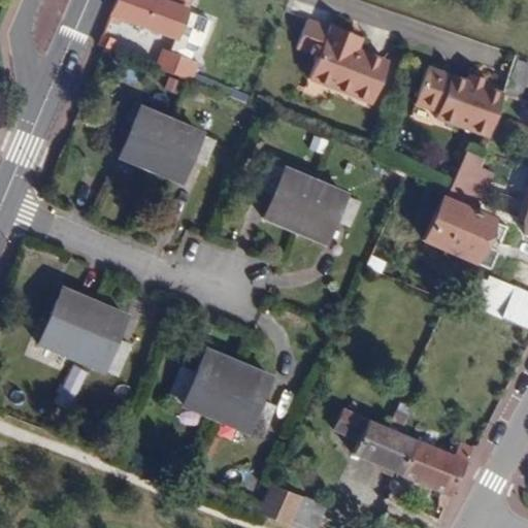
[(187,0),(114,0),(111,10),(174,34),(195,42),(201,44),(208,24),(182,13),(187,0)]
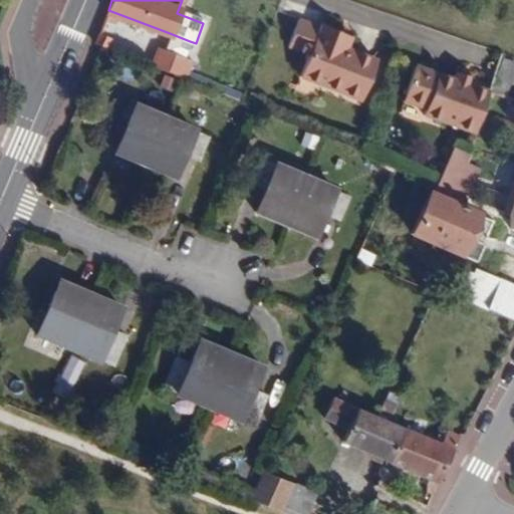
[(376,59),(346,48),(340,46),(344,34),(319,24),(299,75),(361,99),(376,59)]
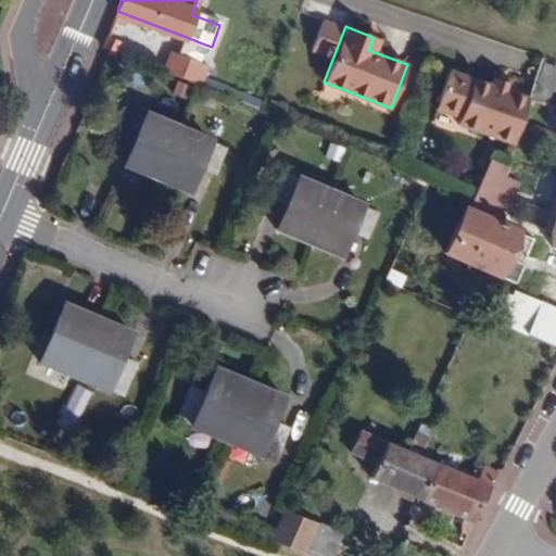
[(171,52),(163,71),(197,84),(200,85),(202,78),(206,65),(199,63),(205,45),(184,36),(176,54),(171,52)]
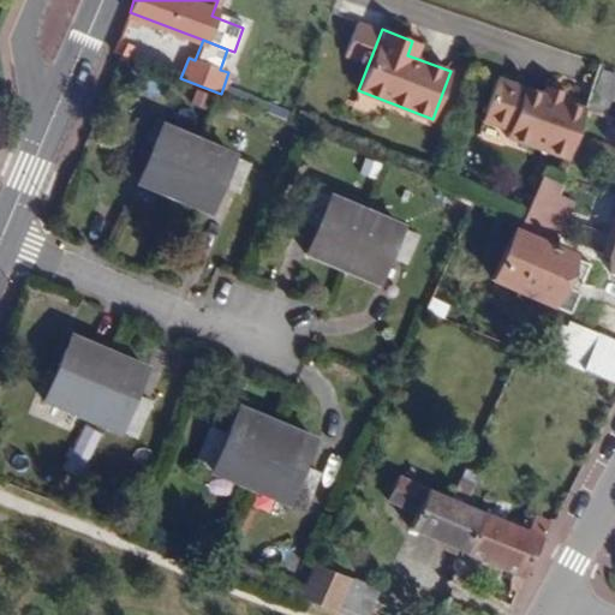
[(112,53),(127,59),(132,46),(117,41),(112,53)]
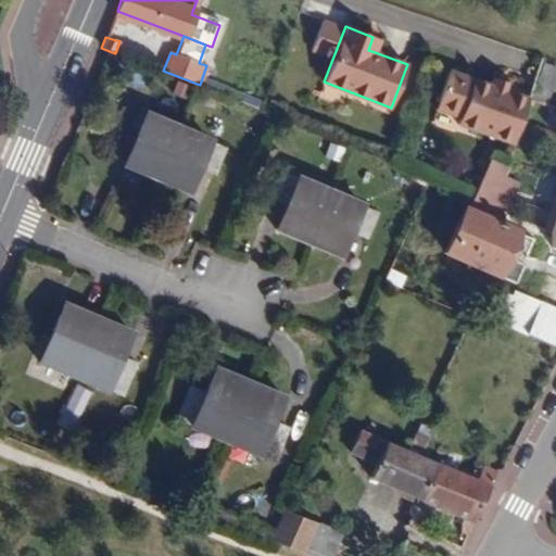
[(375,52),(380,40),(373,37),(368,50),(375,52)]
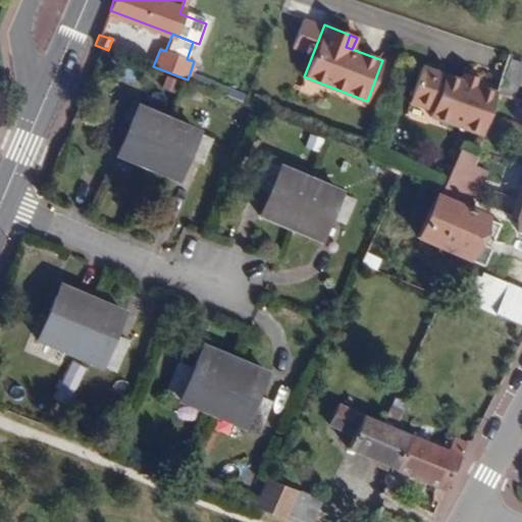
[(500,94),(513,97),(521,63),(508,60),(500,94)]
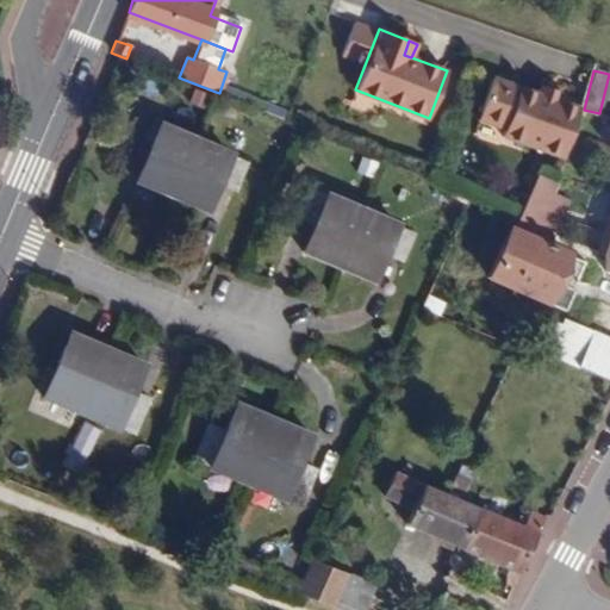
[(558,100),(539,94),(491,78),(478,119),(505,129),(503,137),(562,157),(579,107),(558,100)]
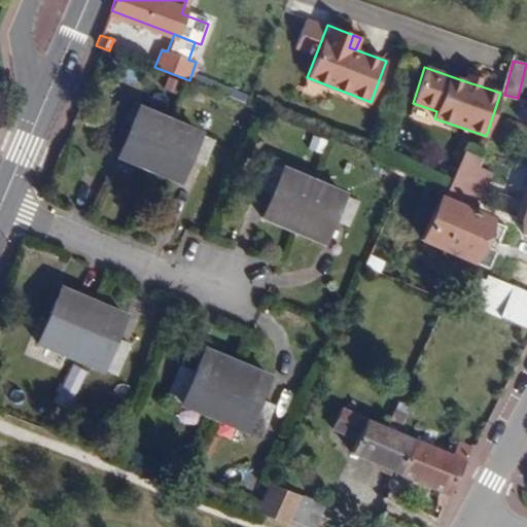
[(198,76),(191,74),(189,80),(195,82),(198,76)]
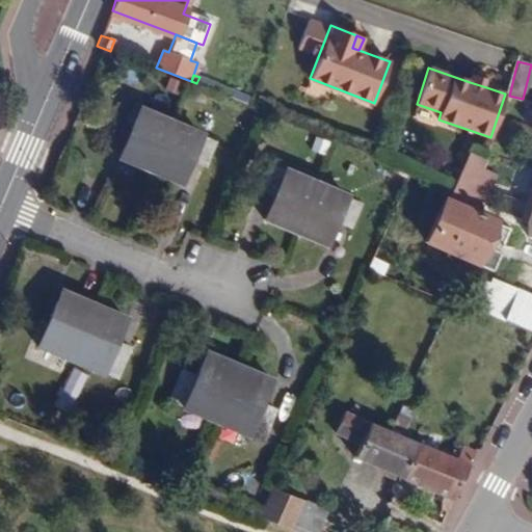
[(470,82),(486,87),(488,81),(472,76),(470,82)]
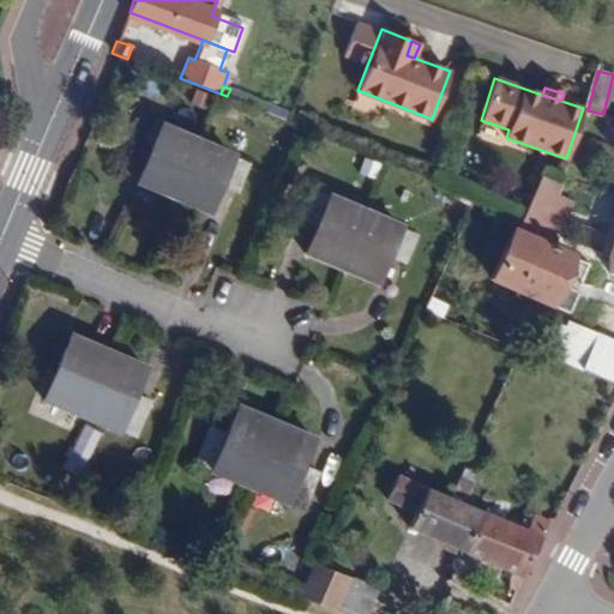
[(235,149),(163,119),(137,181),(209,212),(235,149)]
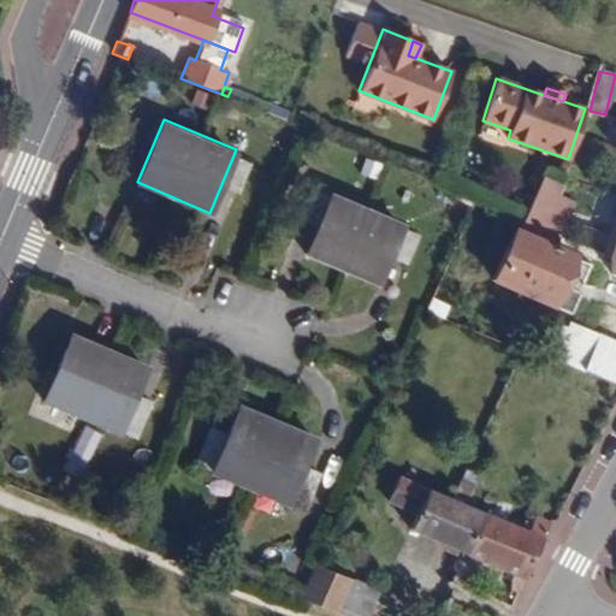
[(236,149),(220,187),(238,194),(253,158),(236,149)]
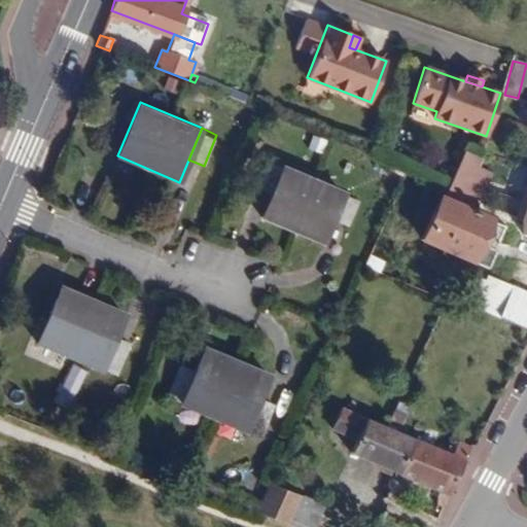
[(476,168),(479,157),(463,150),(450,186),(480,202),(491,174),(476,168)]
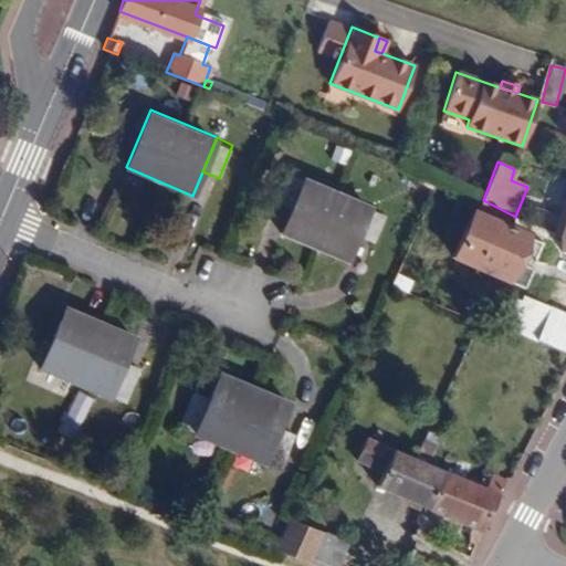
[(274,208),(290,215),(304,181),(289,175),(274,208)]
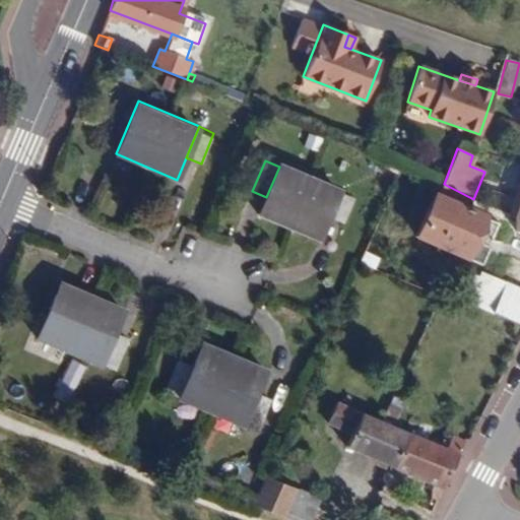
[(339,192),(279,167),(266,197),(259,214),(320,240),(327,222),(339,192)]
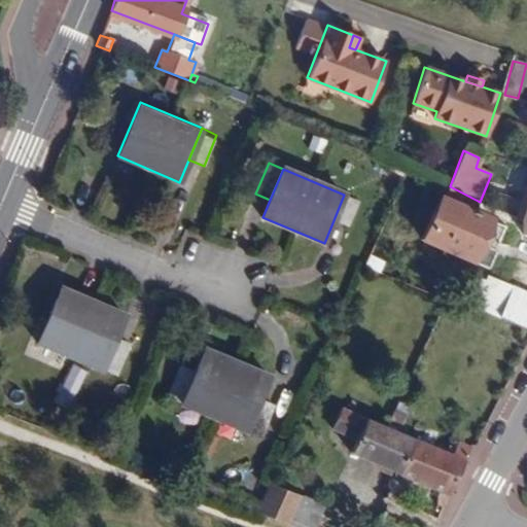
[(450,186),(446,196),(476,211),(480,202),(450,186)]
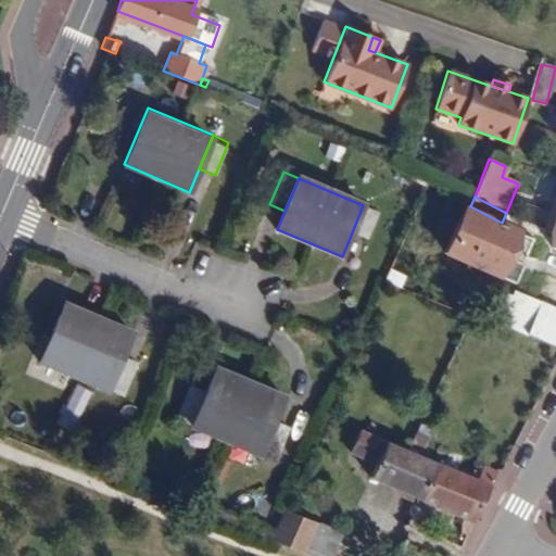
[(506,256),(517,230),(502,223),(470,206),(467,204),(445,250),(512,283),(521,264),(506,256)]
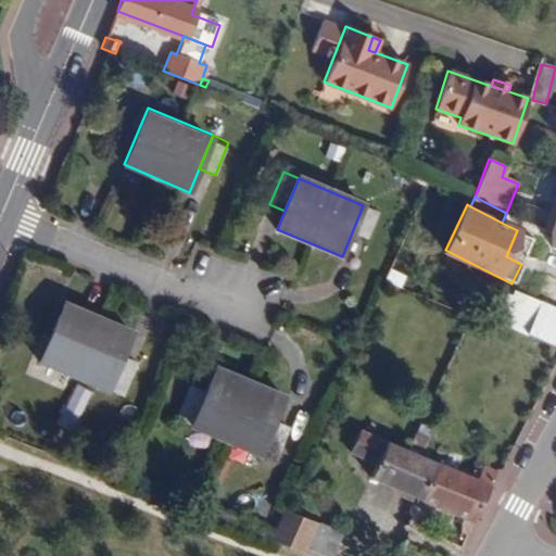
[(379,212),(363,205),(350,238),(365,244),(379,212)]
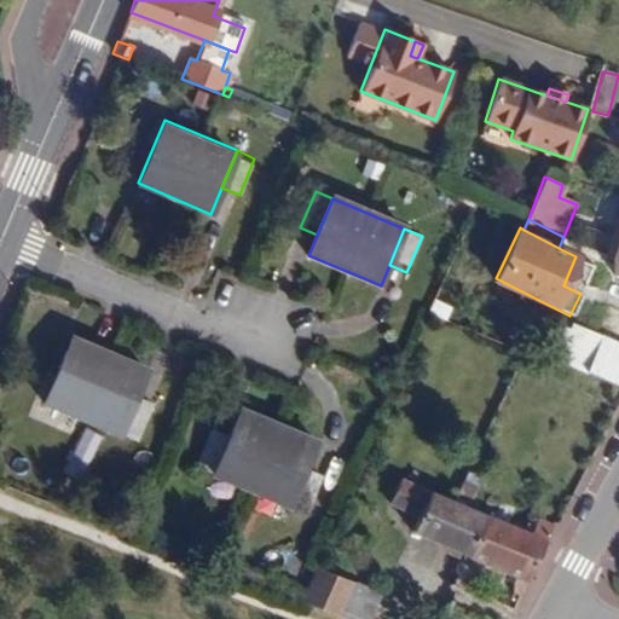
[(588,374),(602,336),(573,323),(570,331),(555,324),(542,353),(588,374)]
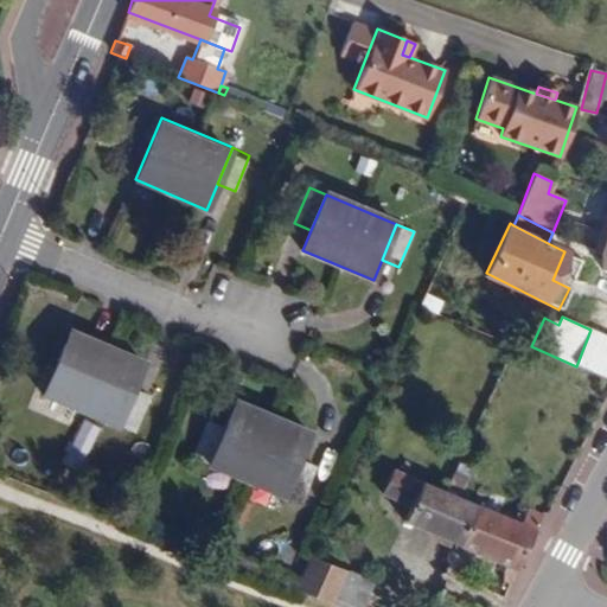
[(606,379),(606,337),(590,330),(576,366),(606,379)]
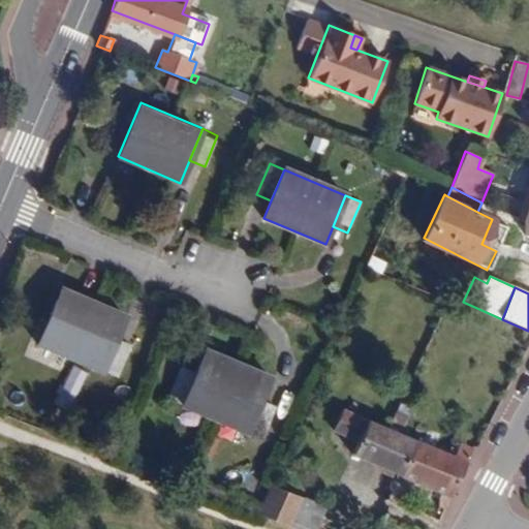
[(125,316),(60,288),(37,344),(101,372),(115,341),(125,316)]
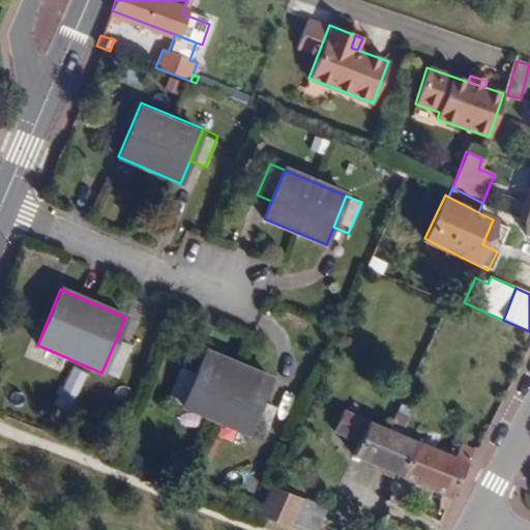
[(116,379),(129,348),(115,342),(101,373),(116,379)]
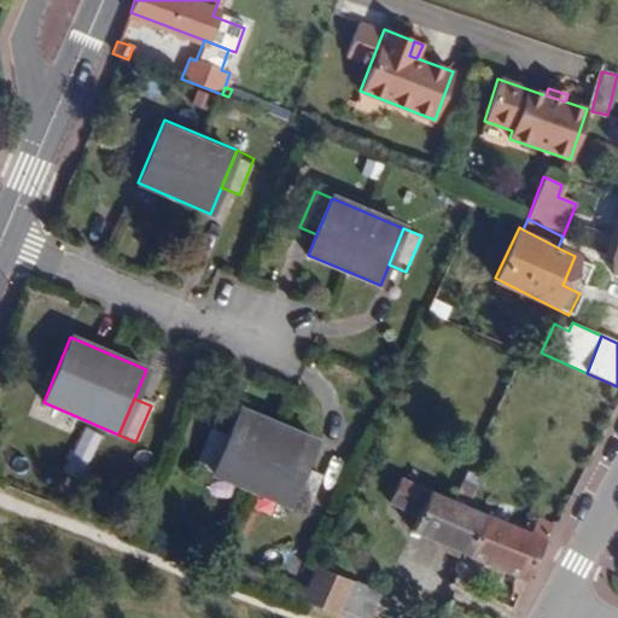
[(289,506),(304,470),(316,444),(242,410),(228,438),(213,473),(289,506)]
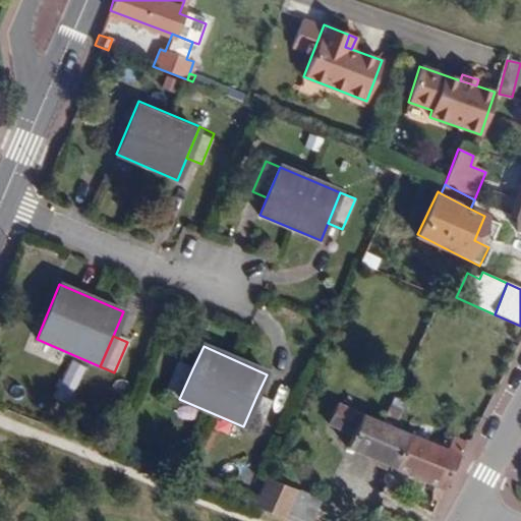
[(192,369),(178,362),(166,392),(179,399),(192,369)]
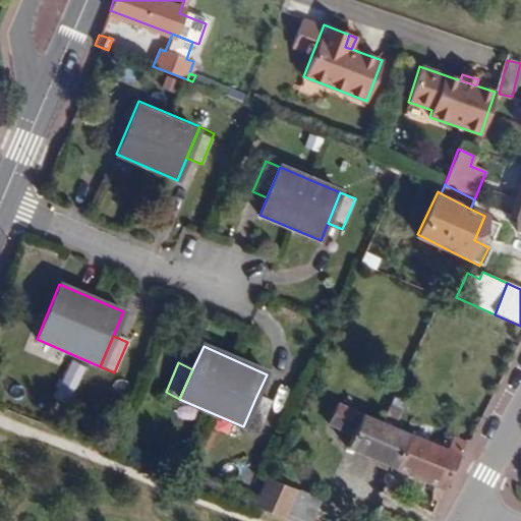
[(256,396),(243,426),(257,432),(270,402),(256,396)]
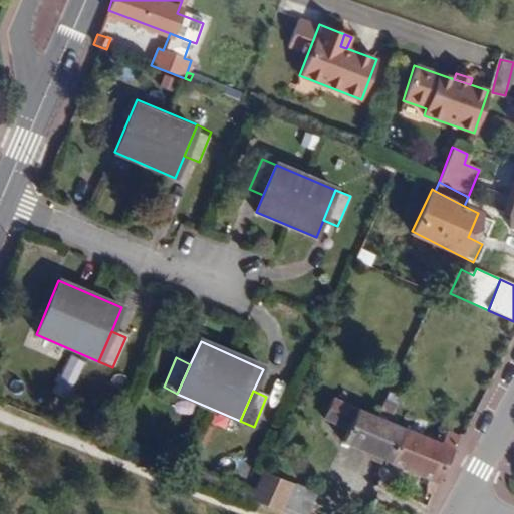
[(342,443),(388,461),(401,427),(391,423),(380,419),(332,400),(324,419),(347,429),(342,443)]
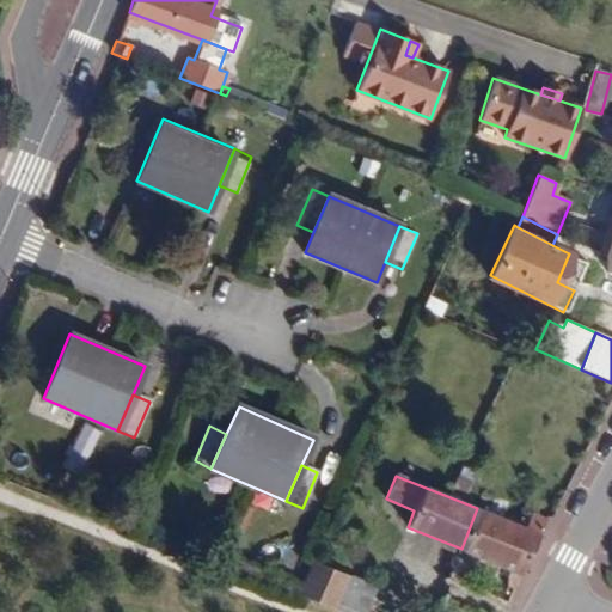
[(472,485),(461,481),(453,499),(465,503),(472,485)]
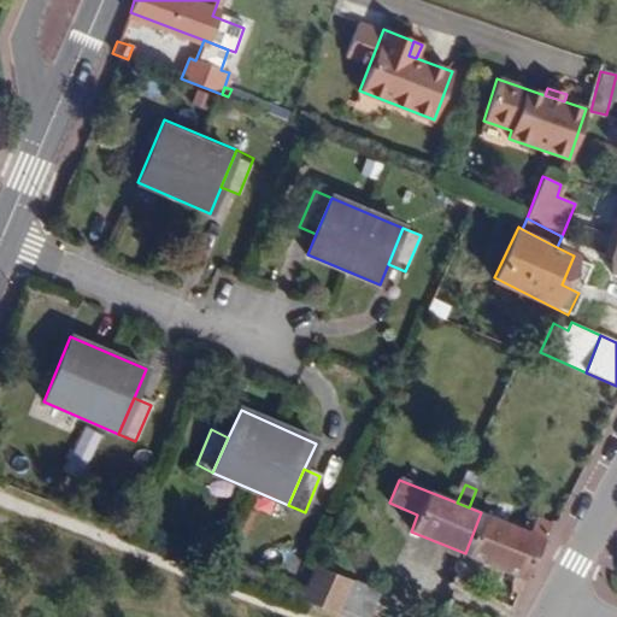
[(528,524),(526,530),(481,512),(465,553),(476,558),(515,574),(526,579),(546,533),(550,524),(538,518),(534,528),(528,524)]
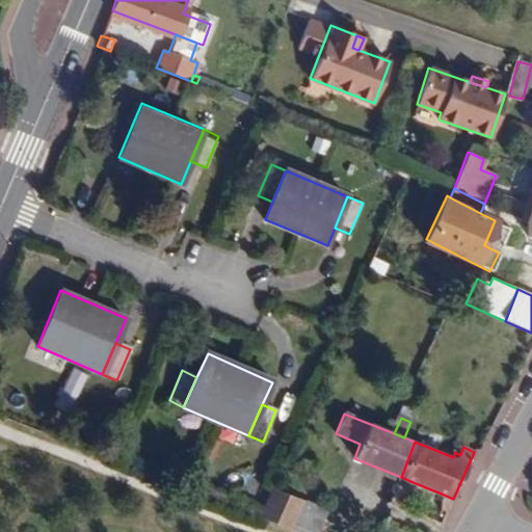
[(410,481),(401,477),(392,500),(403,504),(410,481)]
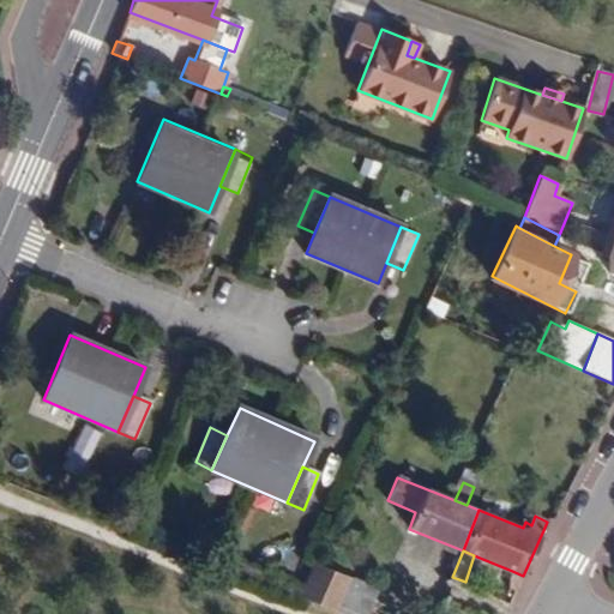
[(299,597),(336,612),(342,575),(315,563),(299,597)]
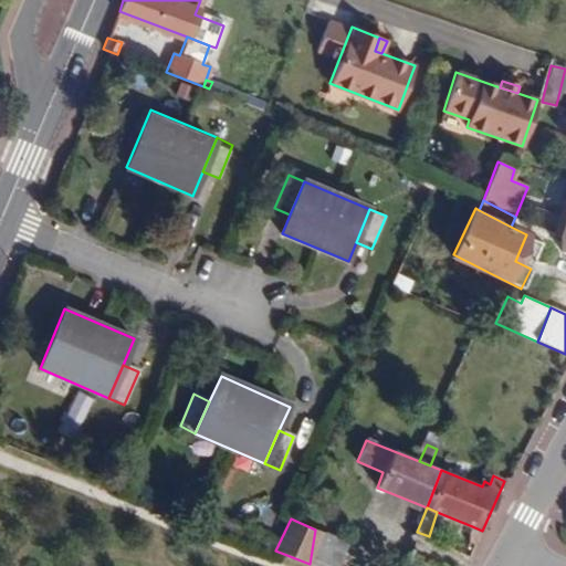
[(482,531),(472,526),(469,533),(470,538),(463,553),(470,559),(482,531)]
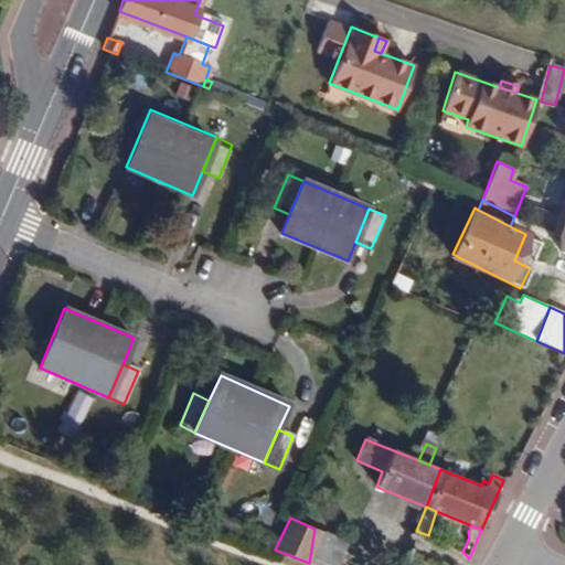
[(334,564),(340,539),(315,529),(309,563),(315,564),(334,564)]
